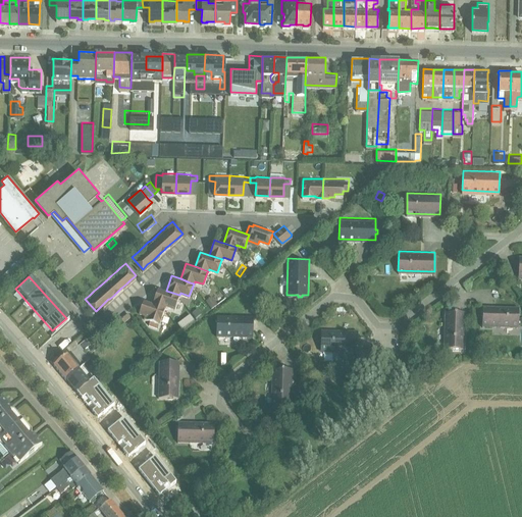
[(152,302),(164,307),(165,305),(174,308),(178,297),(179,295),(166,291),(157,288),(152,302)]
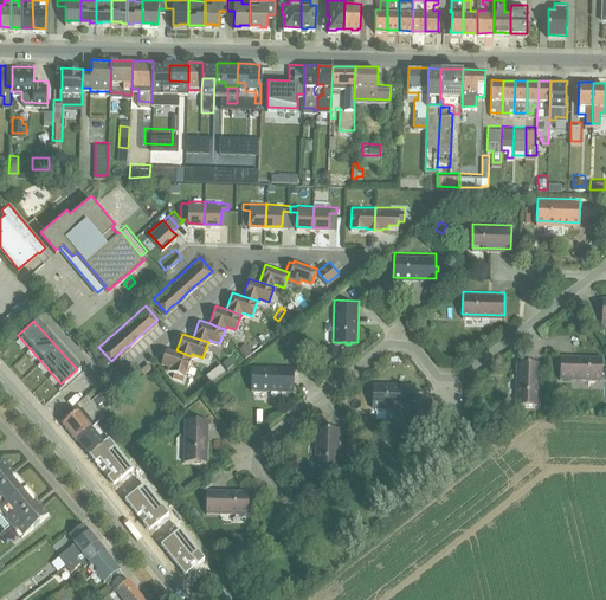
[(245,340),(239,344),(245,354),(252,348),(245,340)]
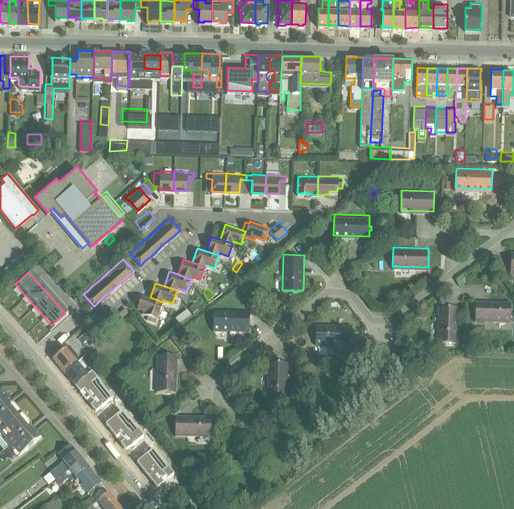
[(162,302),(150,297),(141,294),(137,306),(143,308),(142,312),(147,313),(146,317),(155,321),(162,303),(162,302)]
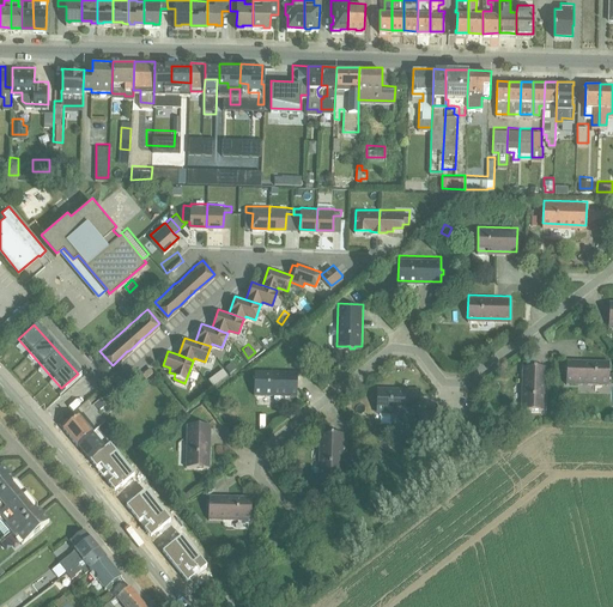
[(236,352),(224,362),(230,369),(241,359),(236,352)]
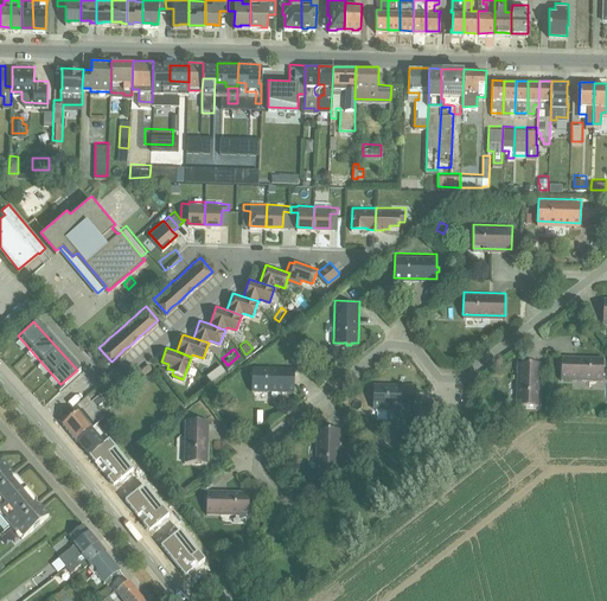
[(562,352),(561,377),(602,378),(604,353),(562,352)]
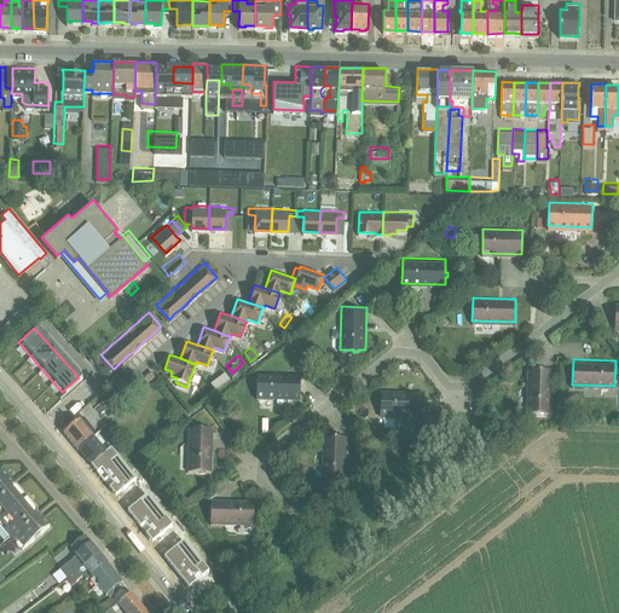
[(35,370),(42,380),(46,376),(39,366),(35,370)]
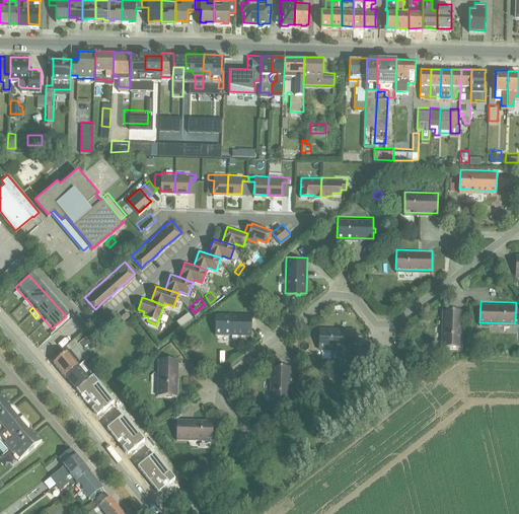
[(442,307),(441,344),(452,345),(452,346),(456,346),(456,345),(461,345),(462,321),(463,319),(464,308),(442,307)]
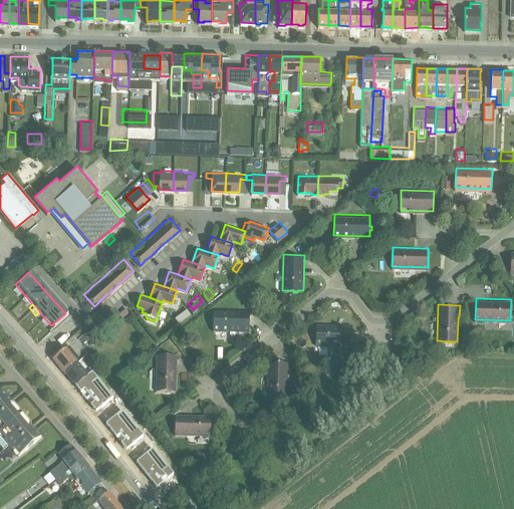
[(115,314),(103,323),(105,325),(116,315),(118,317),(129,308),(125,305),(115,314)]
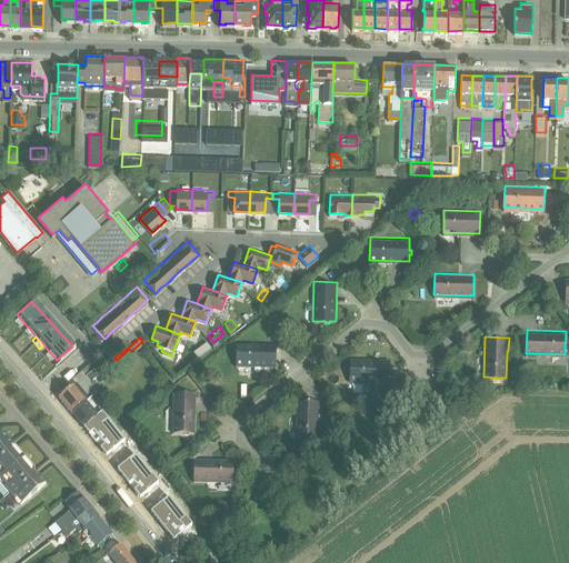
[(201,338),(188,348),(192,354),(207,343),(201,338)]
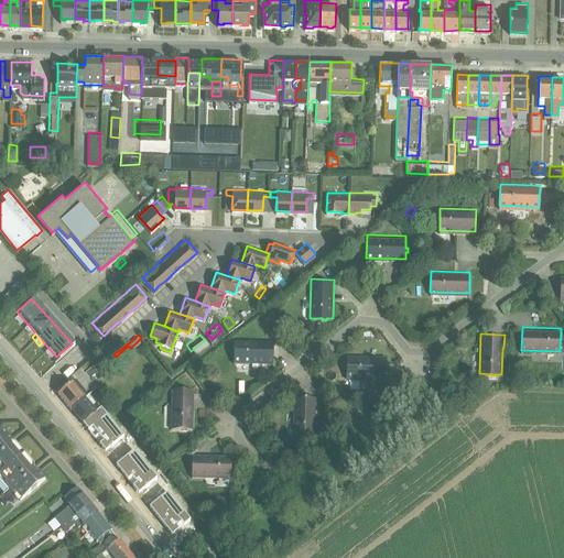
[(235,338),(234,361),(273,361),(274,339),(235,338)]
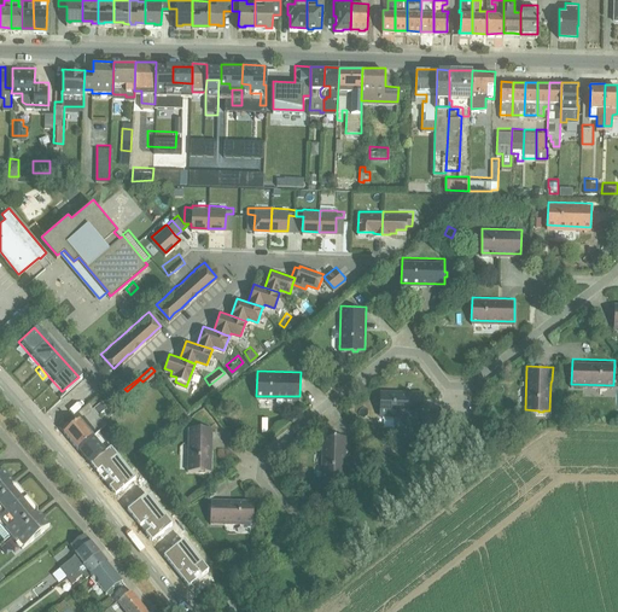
[(380,388),(380,413),(424,414),(424,389),(380,388)]
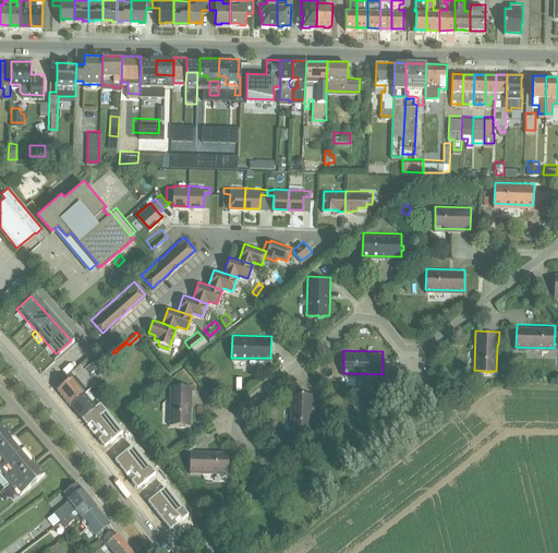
[(86,357),(79,363),(85,370),(93,364),(86,357)]
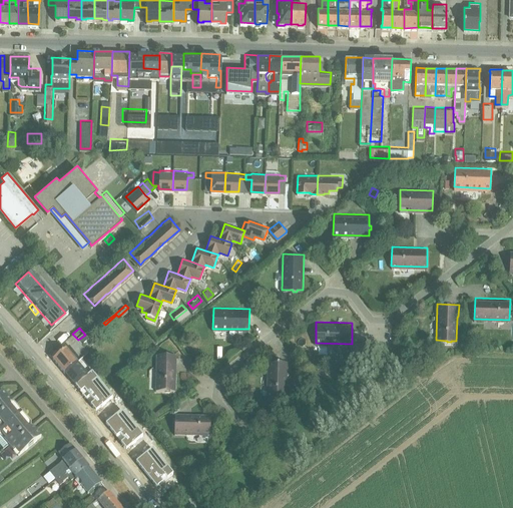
[(64,370),(80,357),(69,343),(53,356),(64,370)]
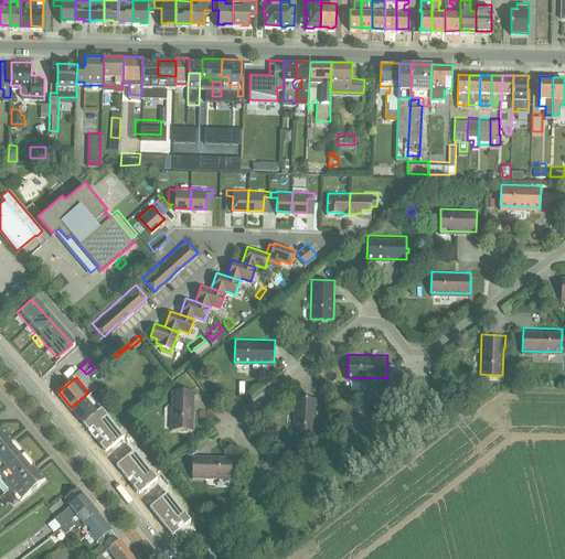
[(172,387),(171,427),(183,427),(183,429),(188,429),(188,428),(193,428),(194,388),(172,387)]
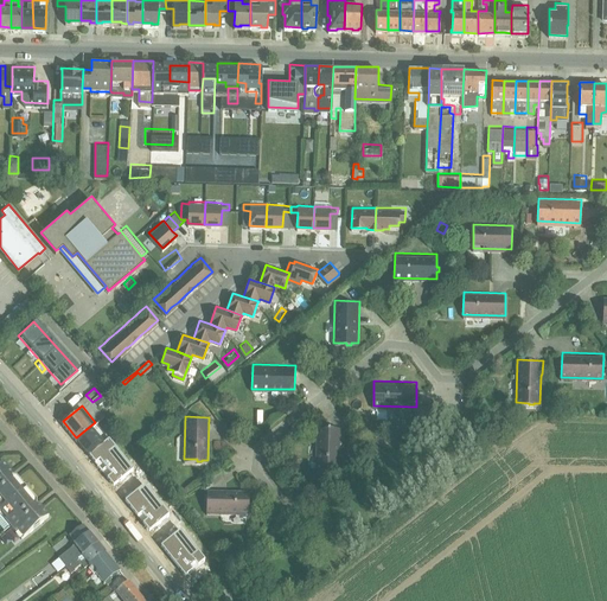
[(317,426),(315,468),(328,468),(328,471),(333,471),(333,468),(339,468),(340,441),(342,440),(342,426),(327,426),(317,426)]
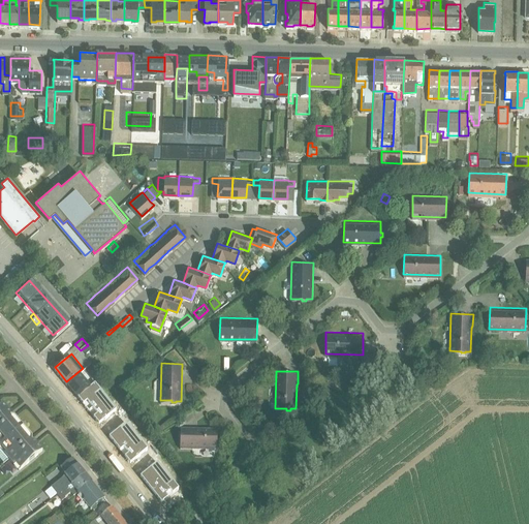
[(434,372),(428,377),(432,382),(438,377),(434,372)]
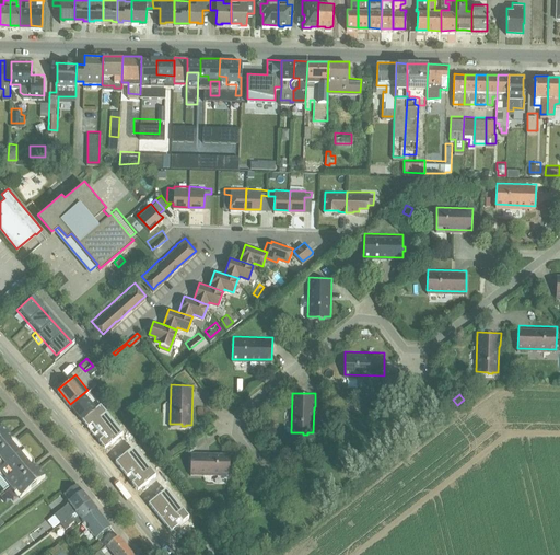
[(0,466),(0,467),(25,447),(16,437),(11,437),(12,432),(3,424),(0,426),(0,466)]
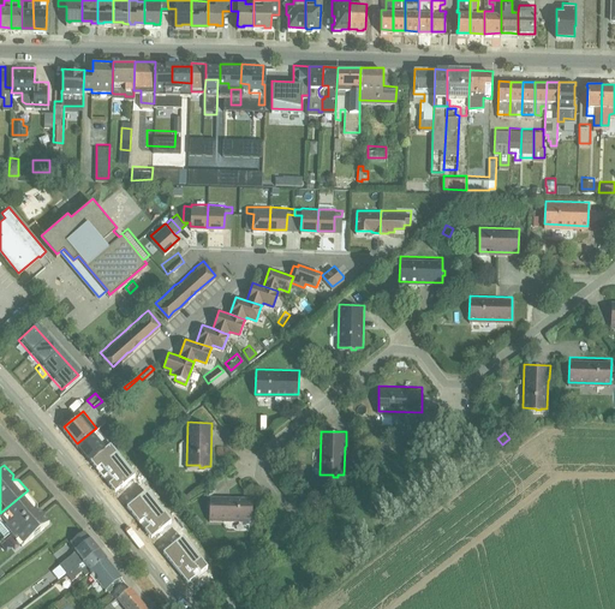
[(28,490),(0,513),(0,529),(4,533),(10,529),(16,536),(22,542),(23,541),(51,519),(41,508),(37,508),(37,503),(28,490)]
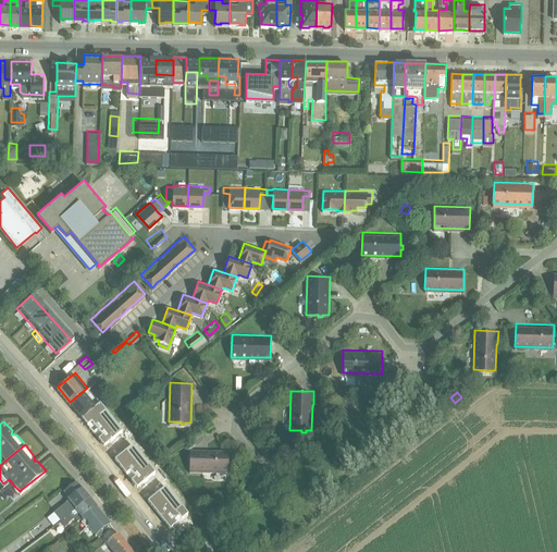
[(190,453),(188,453),(188,457),(189,457),(189,469),(229,469),(229,449),(190,448),(190,453)]
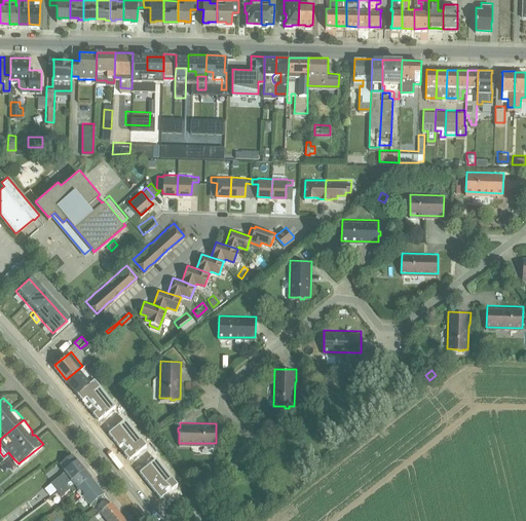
[(168,438),(164,442),(168,448),(175,444),(168,438)]
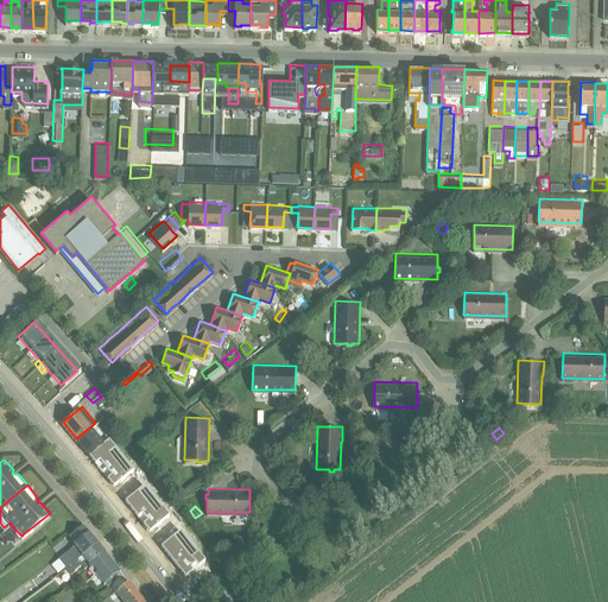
[(65,563),(97,539),(83,521),(70,531),(76,539),(75,540),(71,545),(59,555),(65,563)]
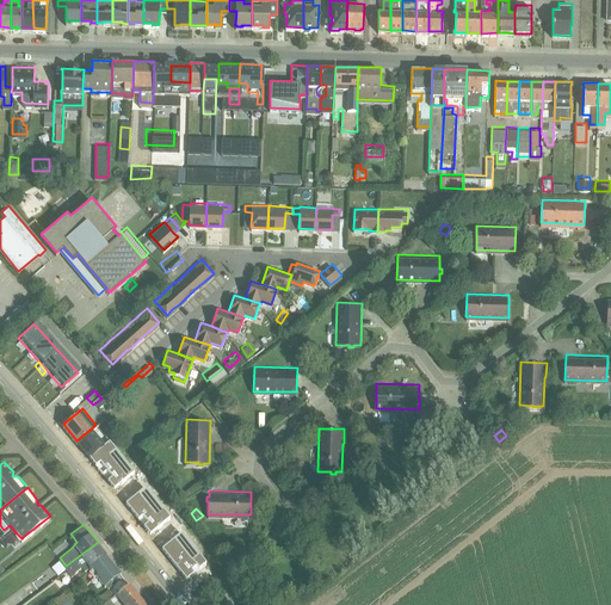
[(48,543),(56,553),(71,539),(62,530),(48,543)]
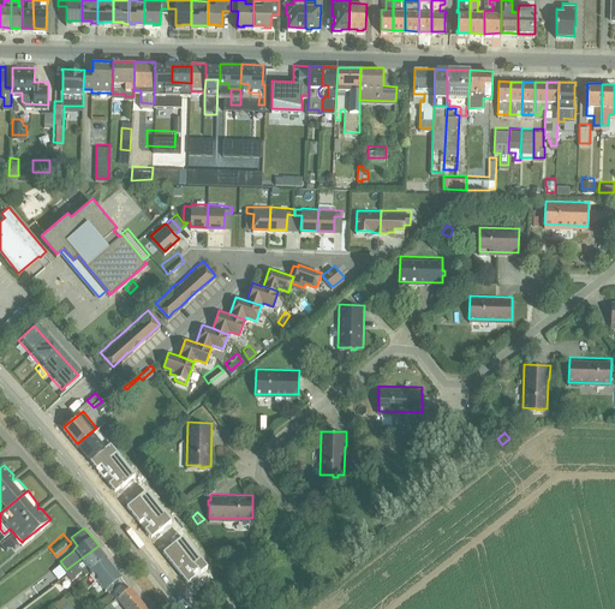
[(99,545),(66,569),(72,577),(76,574),(76,573),(83,567),(85,572),(89,568),(97,562),(107,555),(99,545)]
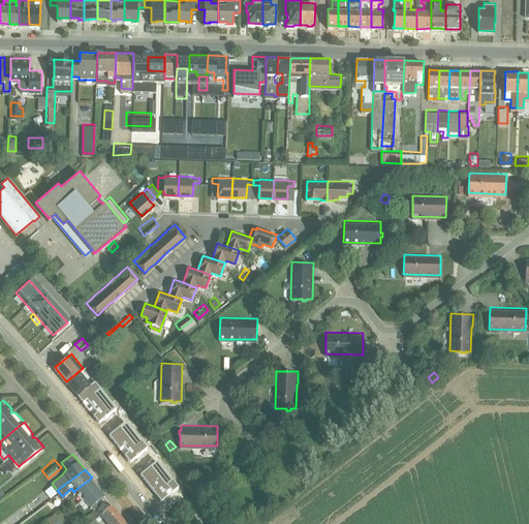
[(84,484),(76,489),(90,506),(105,494),(92,478),(84,484)]
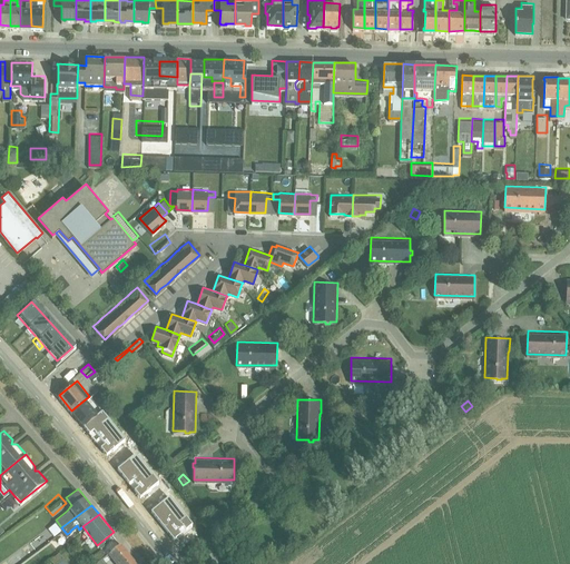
[(50,517),(42,522),(48,531),(56,525),(50,517)]
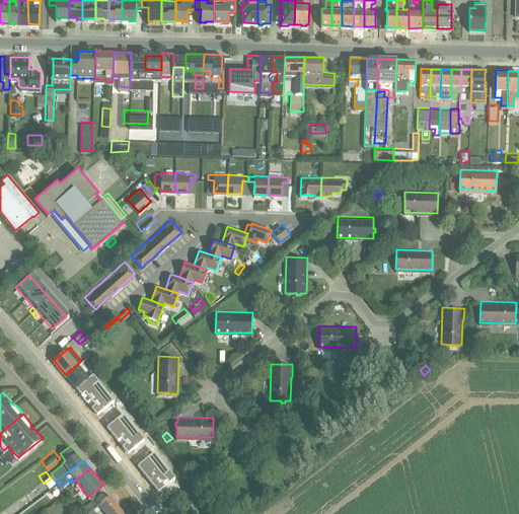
[(96,503),(87,510),(83,513),(101,513),(96,509),(101,506),(107,513),(124,513),(126,512),(109,493),(96,503)]
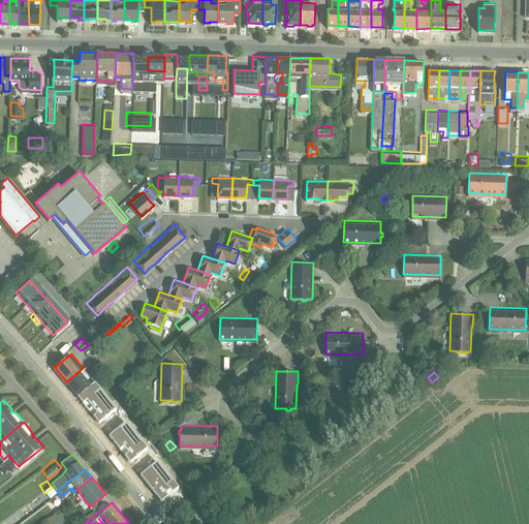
[(89,520),(98,513),(94,506),(85,515),(89,520)]
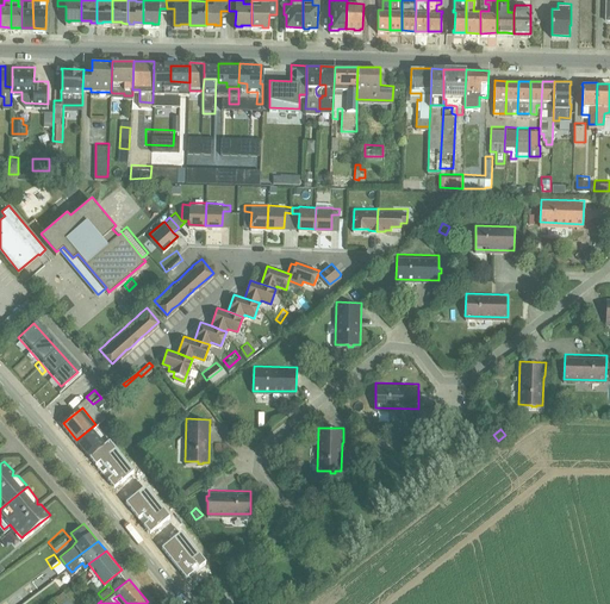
[(62,589),(53,596),(57,602),(68,595),(62,589)]
